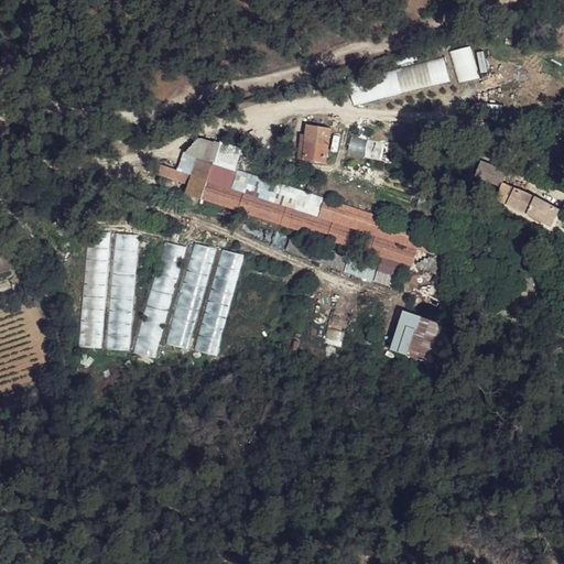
[(542,23),(537,34),(557,40),(560,26),(542,23)]
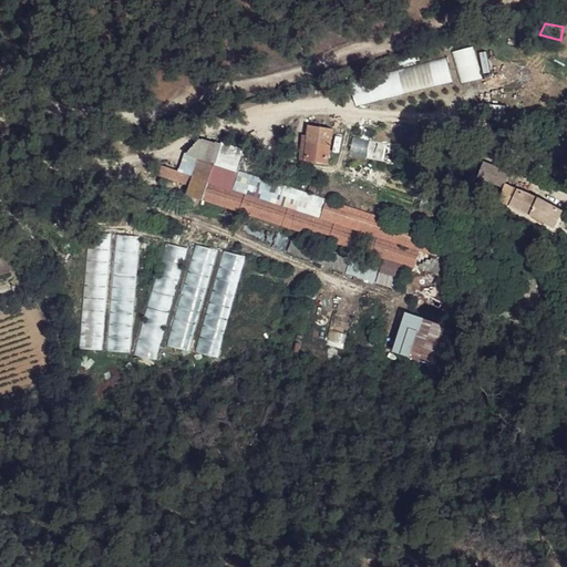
[(460,85),(481,80),(474,58),(454,63),(460,85)]
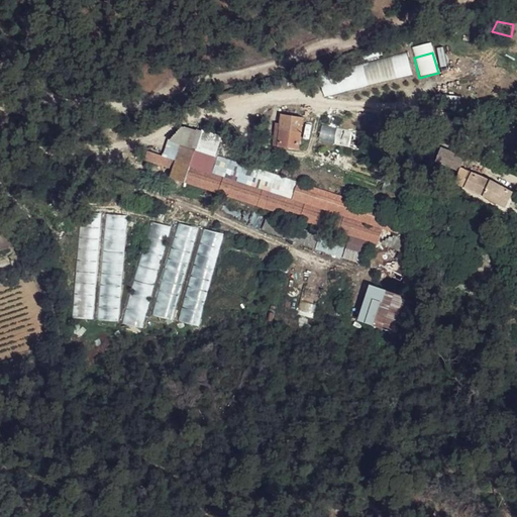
[(323,95),(412,77),(408,55),(319,73),(323,95)]
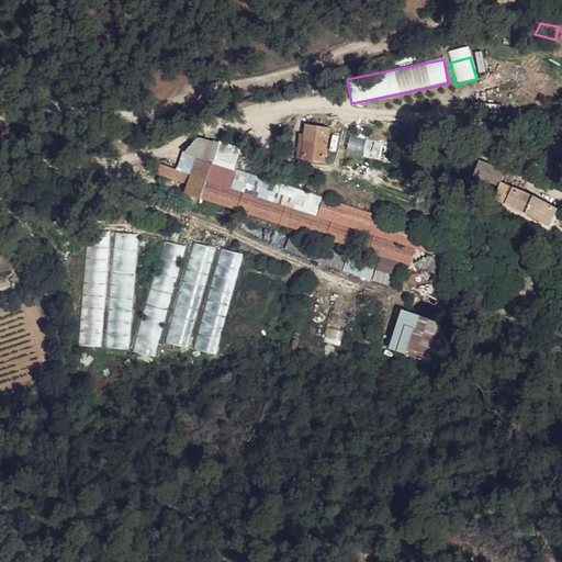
[(308,134),(301,133),(299,158),(323,161),(327,126),(312,124),(308,134)]
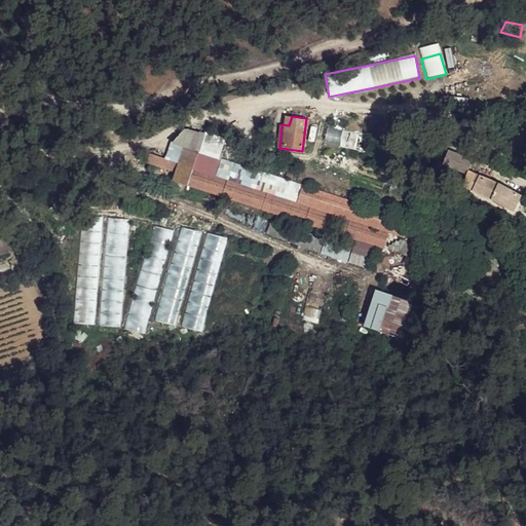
[(331,135),(329,143),(369,152),(373,138),(341,130),(339,137),(331,135)]
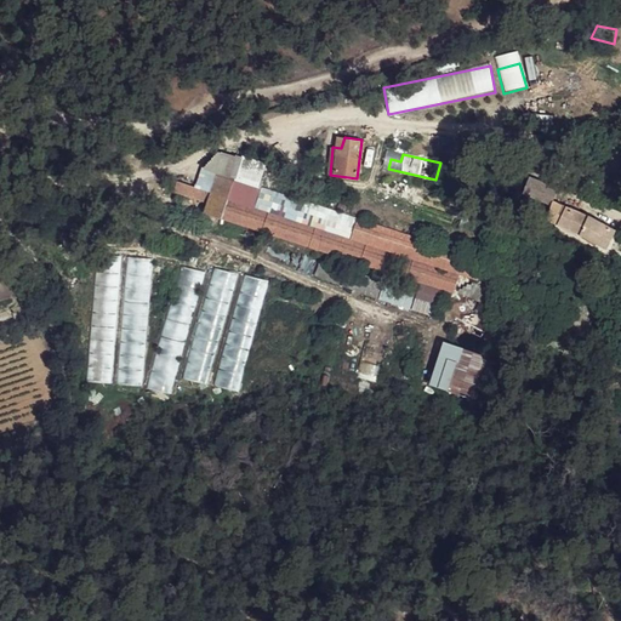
[(231,167),(228,175),(256,184),(258,176),(231,167)]
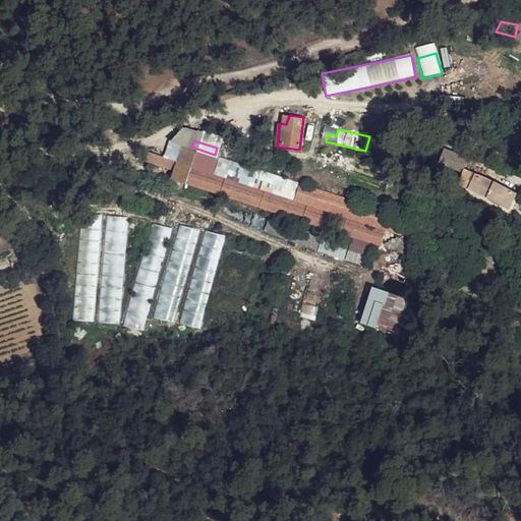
[(175,170),(172,177),(379,244),(384,232),(400,237),(406,219),(215,155),(191,147),(184,145),(178,161),(175,170)]
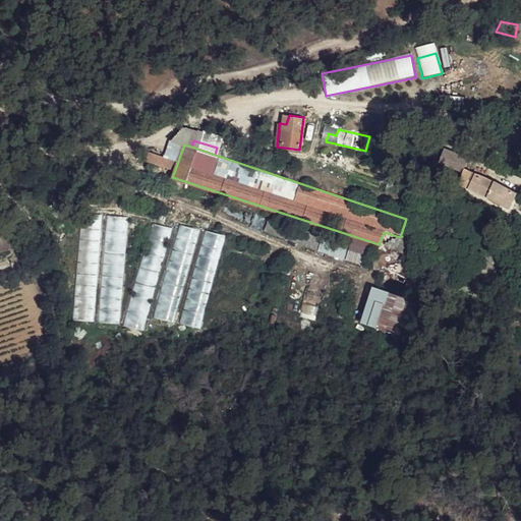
[(448,150),(444,164),(462,173),(464,170),(468,158),(448,150)]
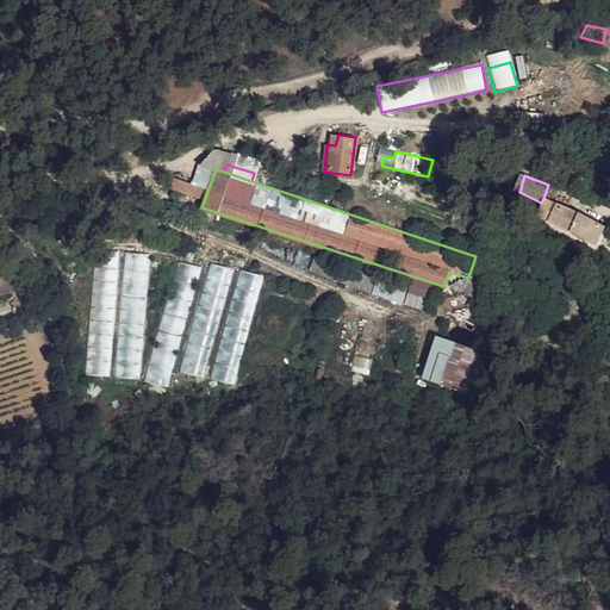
[(174,179),(170,188),(205,199),(209,188),(174,179)]
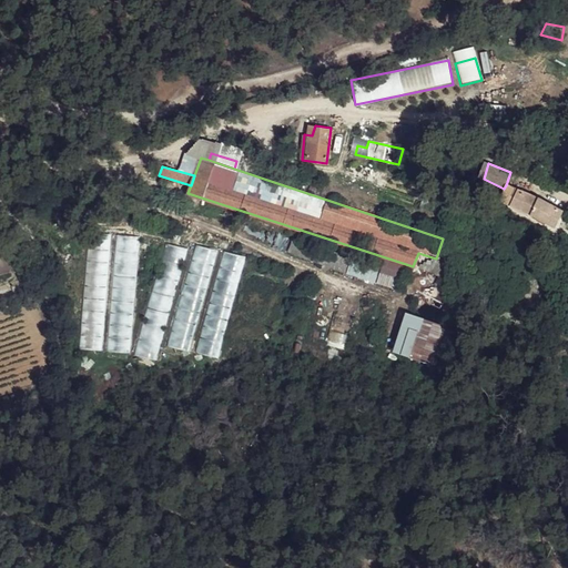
[(504,189),(501,204),(528,212),(537,195),(506,185),(504,189)]
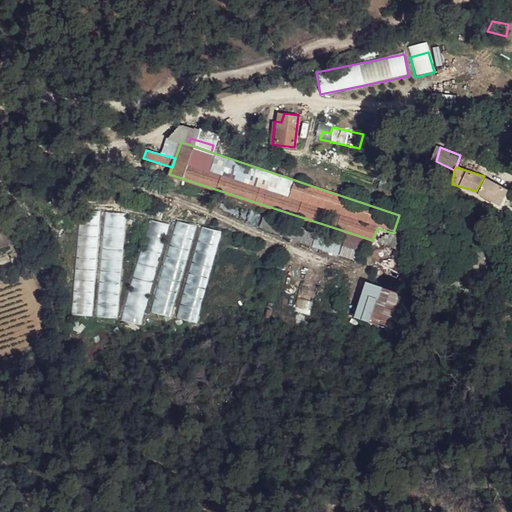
[(484,176),(476,191),(501,204),(507,189),(484,176)]
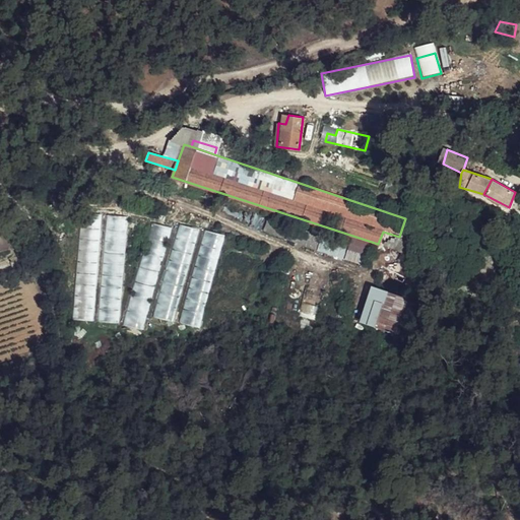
[(141,331),(169,228),(150,222),(122,326),(141,331)]
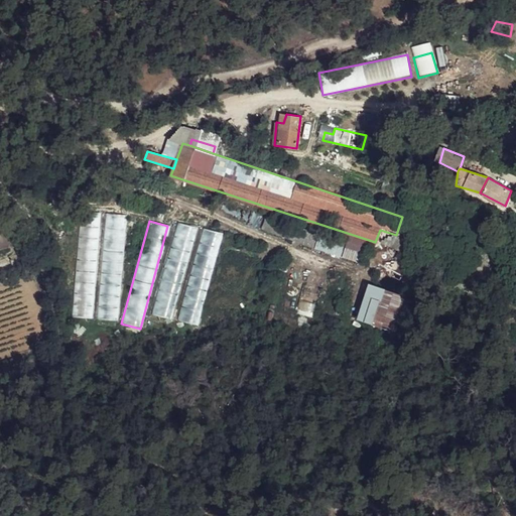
[(171,257),(181,261),(184,251),(174,248),(171,257)]
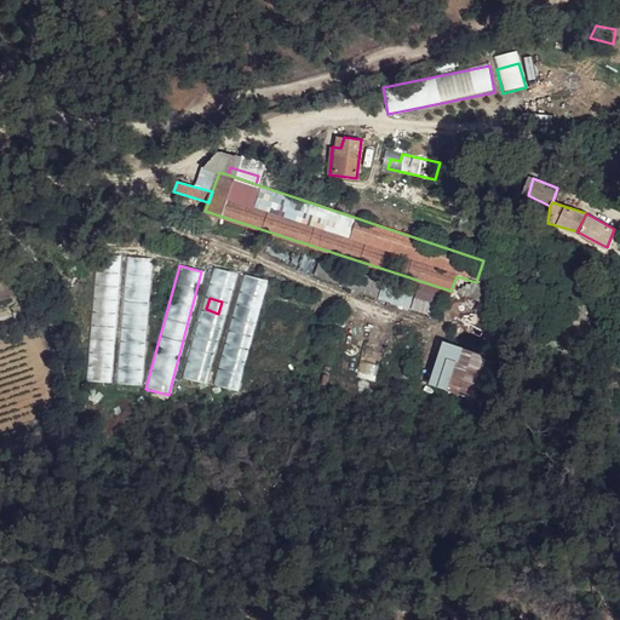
[(377,383),(385,348),(352,340),(348,363),(357,366),(354,378),(377,383)]
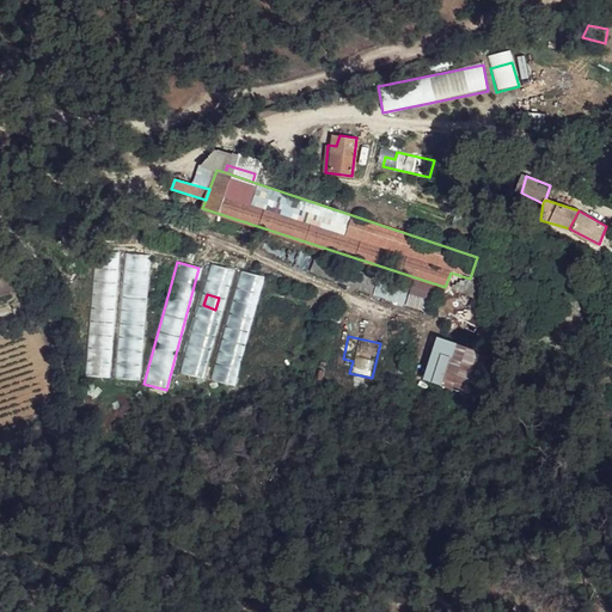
[(435,338),(423,380),(475,395),(487,353),(435,338)]
